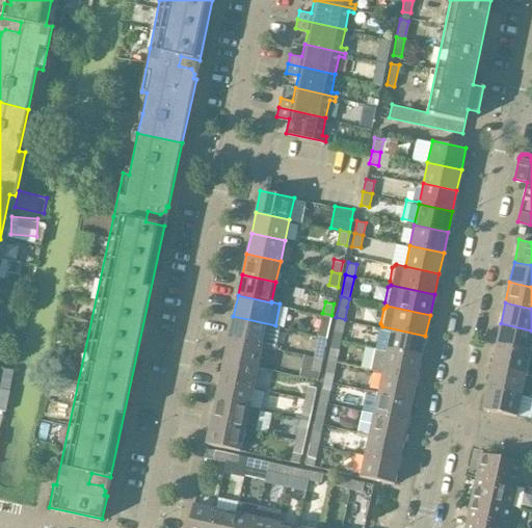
[(326,336),(331,315),(322,313),(318,335),(326,336)]
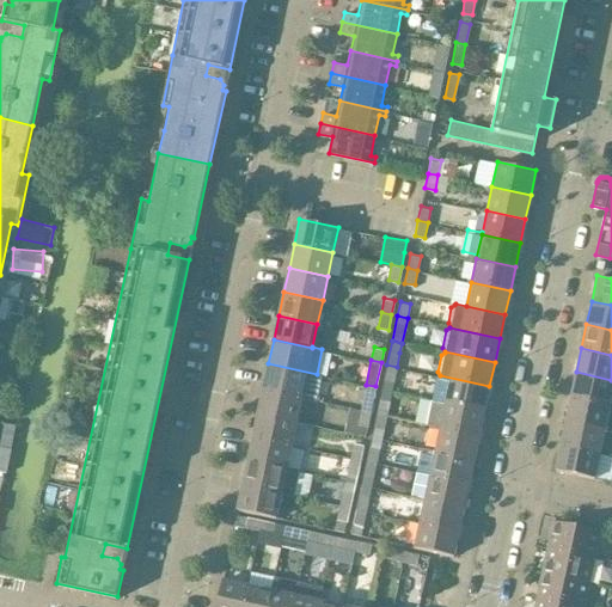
[(320,375),(317,374),(268,363),(263,388),(301,396),(301,397),(316,399),(320,375)]
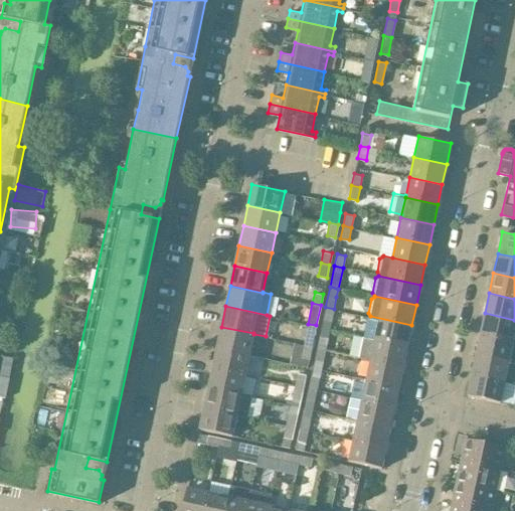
[(330,329),(334,309),(325,307),(321,327),(330,329)]
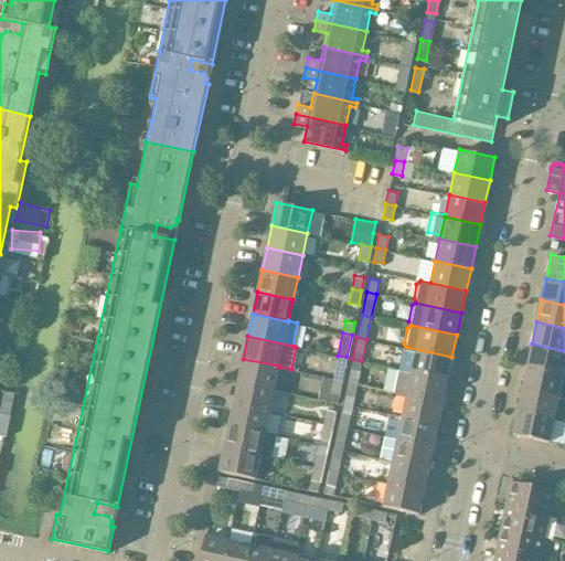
[(564,361),(564,351),(532,343),(526,366),(563,373),(564,361)]
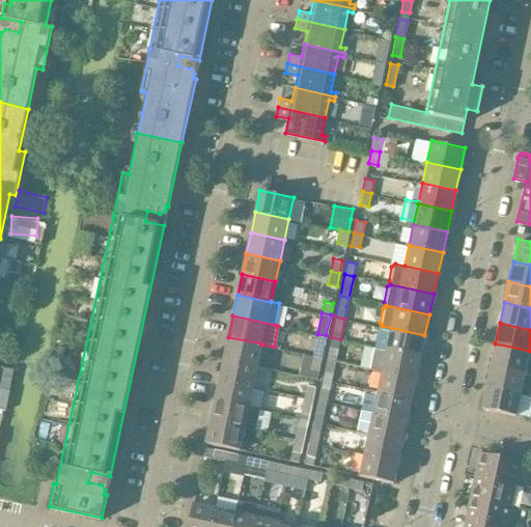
[(424,335),(382,326),(379,326),(374,347),(420,356),(424,335)]
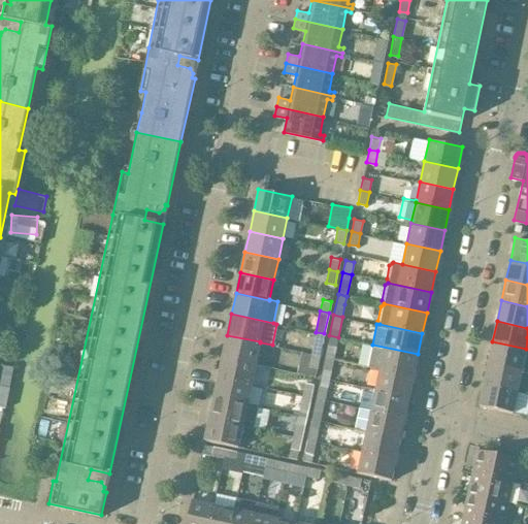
[(320,355),(323,342),(324,333),(316,332),(310,353),(320,355)]
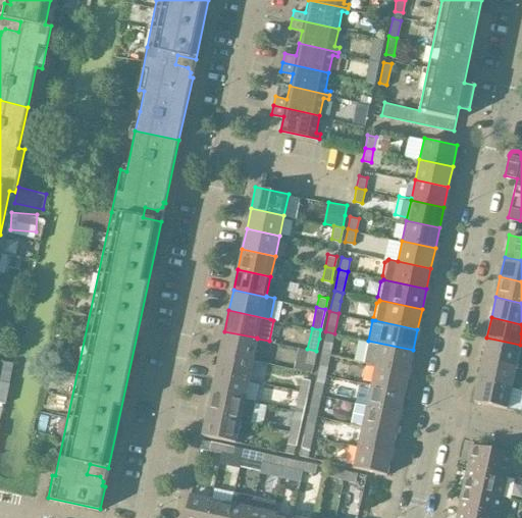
[(257,338),(224,331),(220,352),(253,358),(257,339),(257,338)]
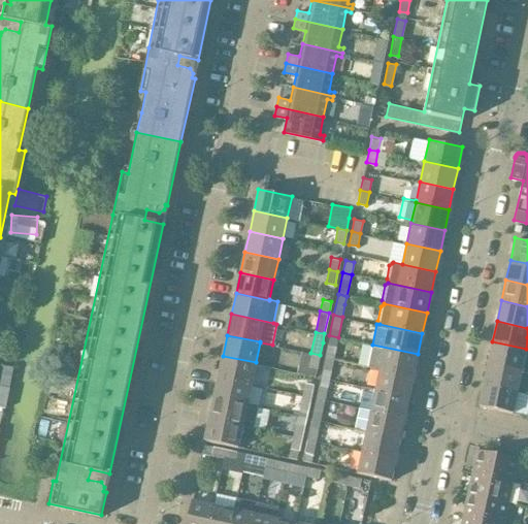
[(333,358),(336,346),(338,337),(329,335),(325,356),(333,358)]
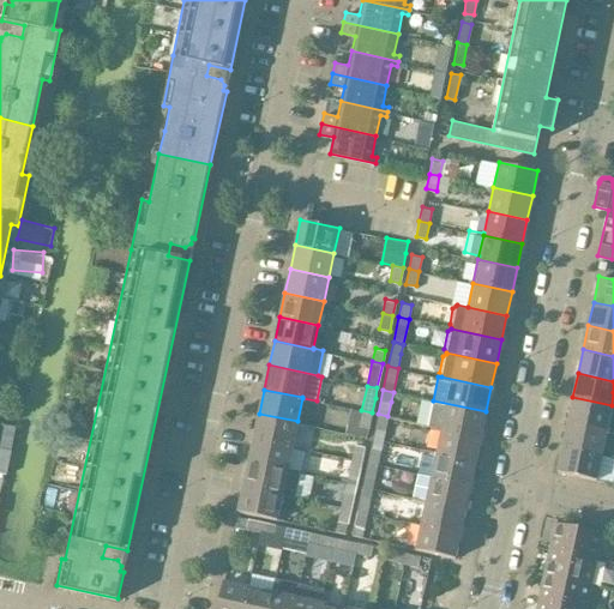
[(612,405),(572,397),(567,421),(606,429),(612,405)]
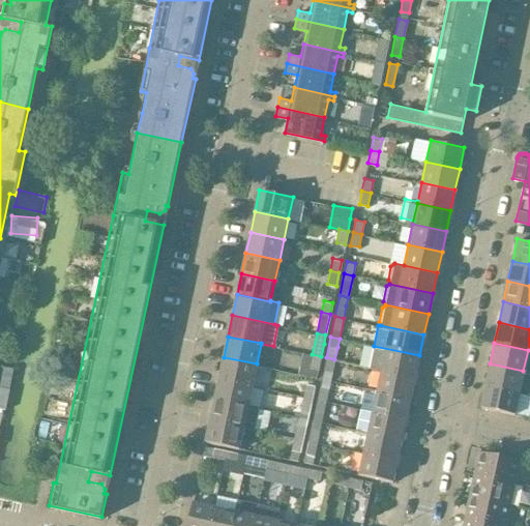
[(419,355),(374,346),(369,368),(381,370),(381,369),(415,376),(419,355)]
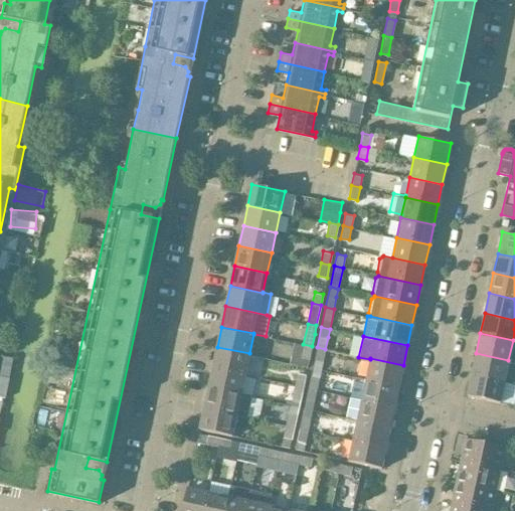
[(309,358),(312,346),(303,344),(301,356),(309,358)]
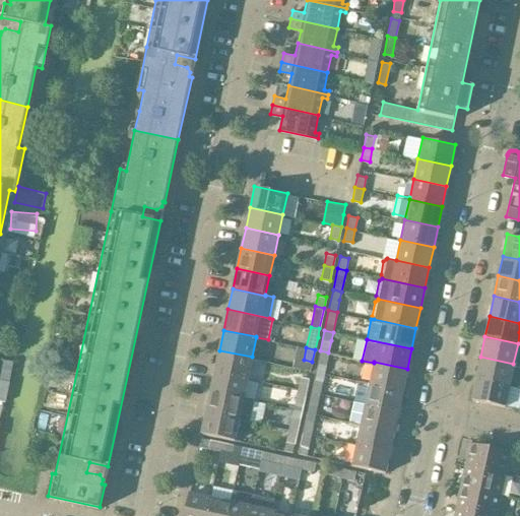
[(252,357),(219,350),(214,370),(248,377),(252,357)]
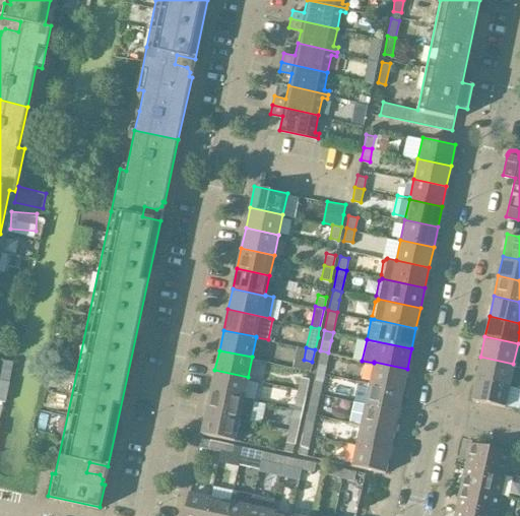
[(328,352),(320,350),(317,363),(326,365),(328,352)]
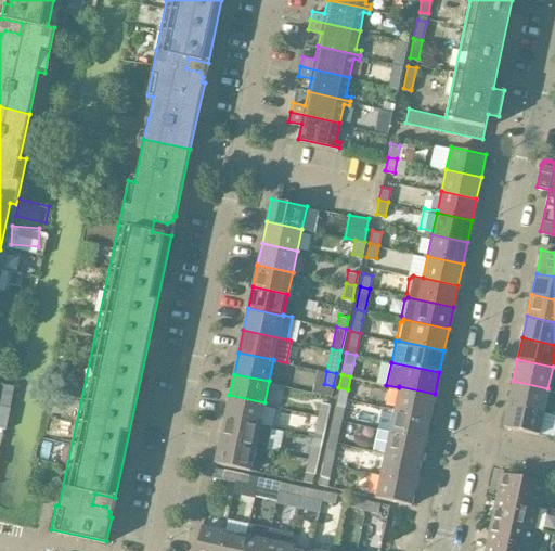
[(547,388),(513,381),(508,402),(543,410),(547,388)]
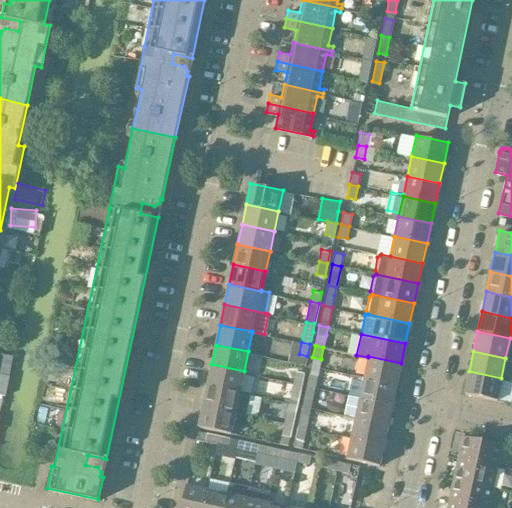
[(4,352),(0,369),(0,372),(8,374),(13,354),(4,352)]
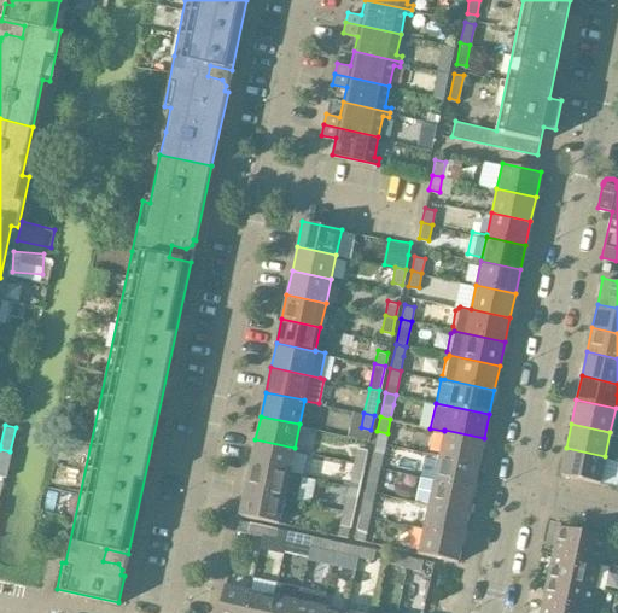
[(444,431),(439,454),(478,462),(484,438),(444,430),(444,431)]
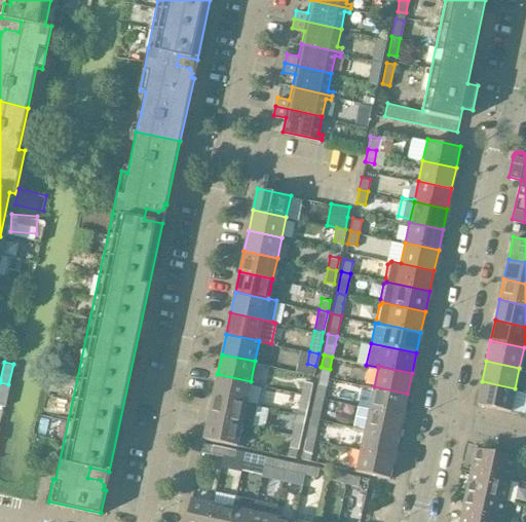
[(251,381),(217,374),(213,395),(246,402),(251,381)]
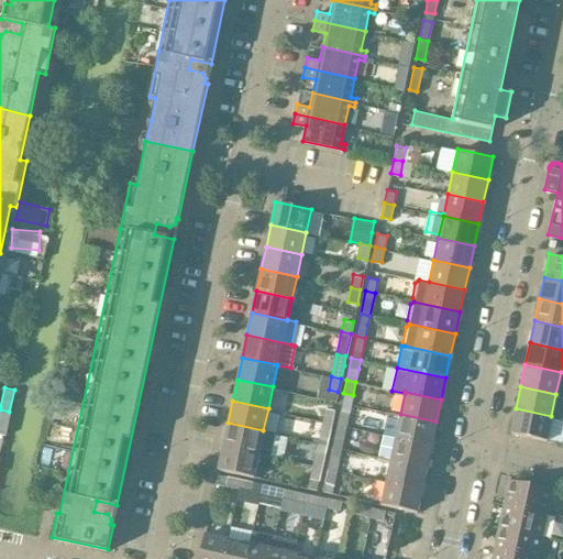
[(334,409),(324,407),(322,420),(331,423),(334,409)]
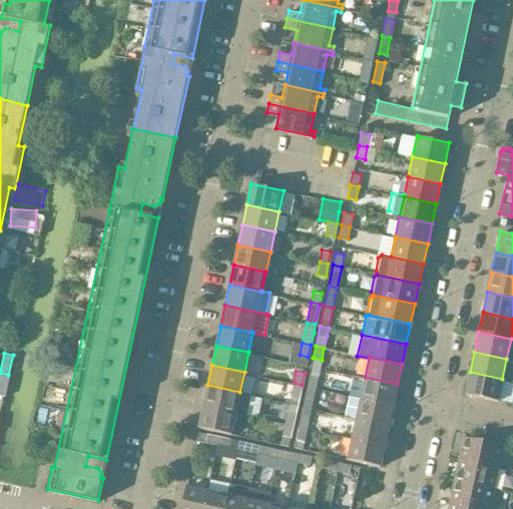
[(502,379),(470,372),(465,393),(498,401),(502,379)]
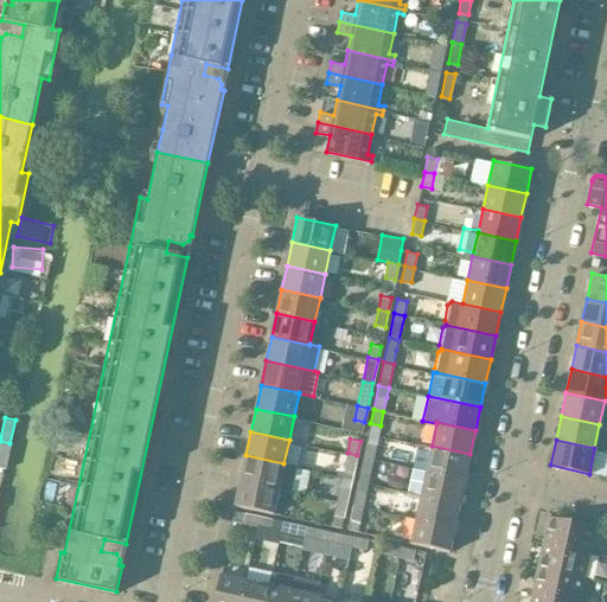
[(376,443),(366,442),(363,456),(374,459),(376,443)]
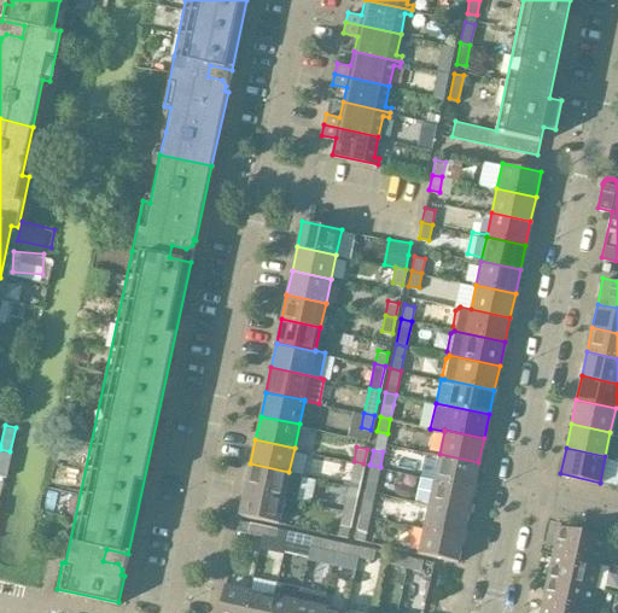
[(478,462),(439,454),(425,450),(420,476),(473,486),(478,462)]
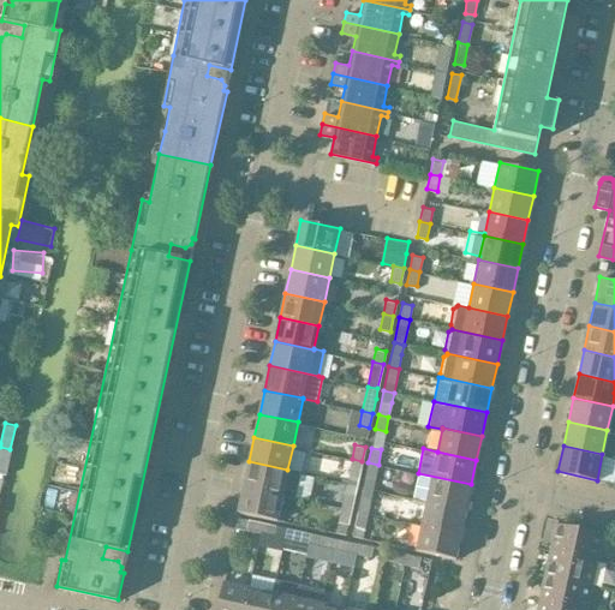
[(357,485),(362,461),(352,459),(347,483),(357,485)]
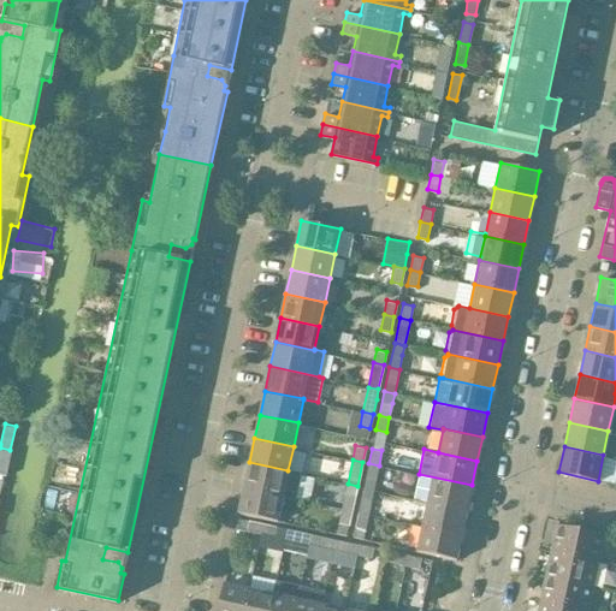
[(288,470),(249,462),(244,486),(283,494),(288,470)]
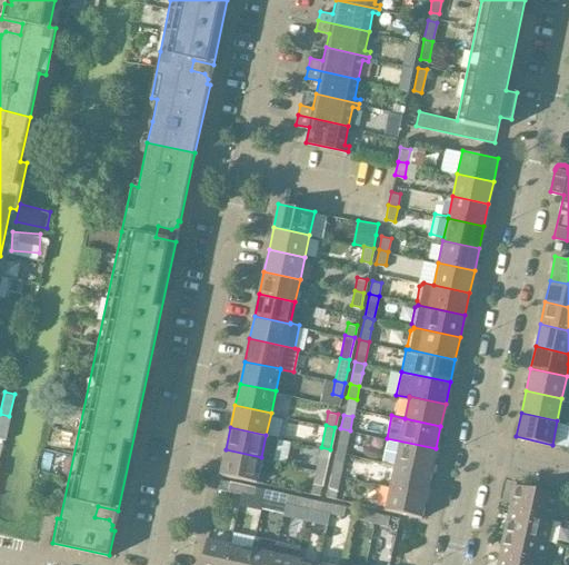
[(345,453),(350,430),(340,428),(336,450),(345,453)]
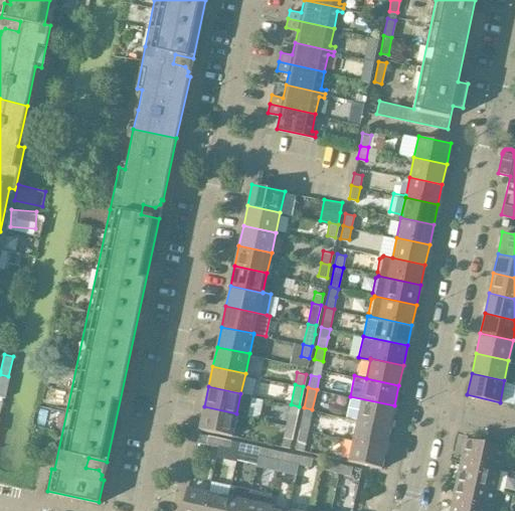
[(394,405),(350,396),(346,416),(357,419),(358,418),(390,426),(394,405)]
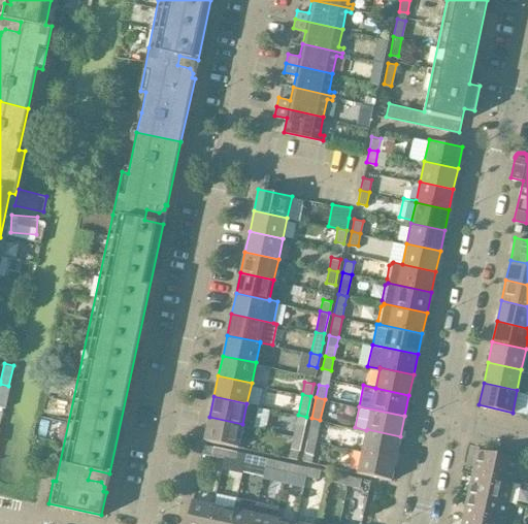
[(302,437),(304,424),(306,417),(298,415),(293,435),(302,437)]
